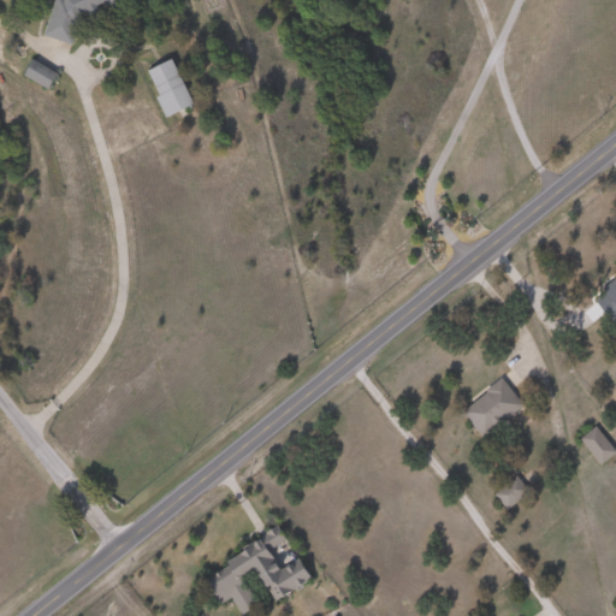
[(55,0),(122,0),(120,7),(100,1),(96,13),(83,9),(72,43),(46,36),(55,0)]
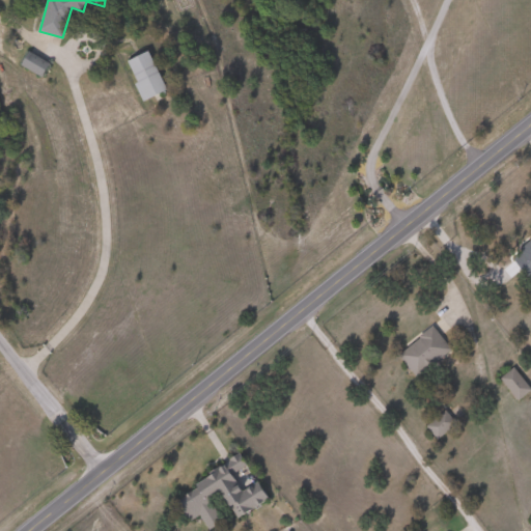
[(168,89),(145,101),(126,62),(148,51),(168,89)]
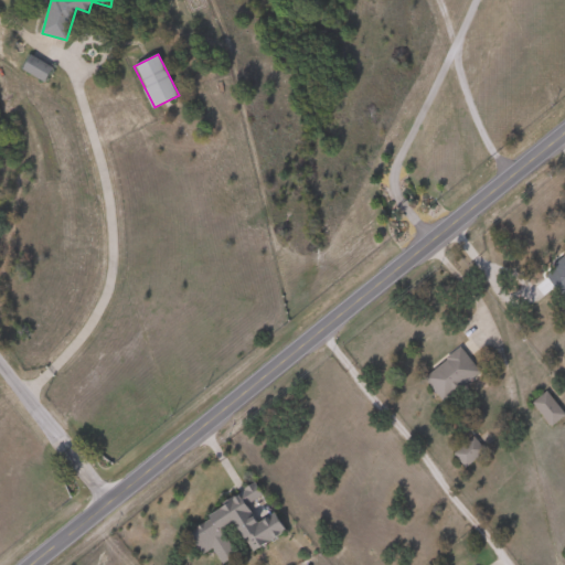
[(54,67),(48,81),(25,71),(32,57),(54,67)]
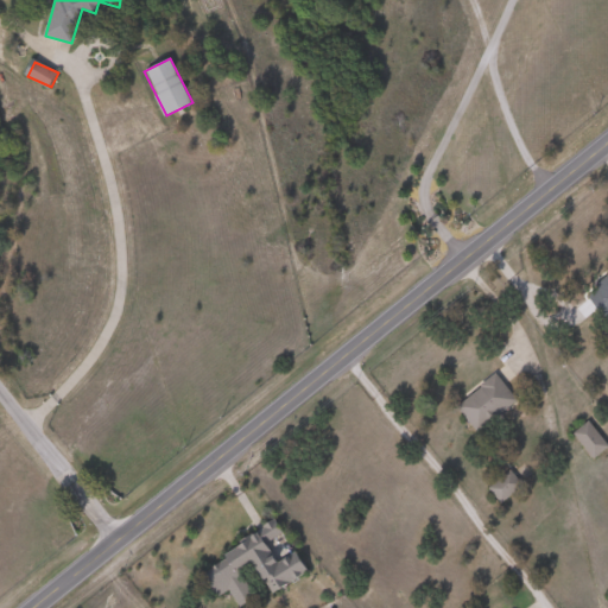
[(586,291),(607,276),(607,316),(603,320),(586,291)]
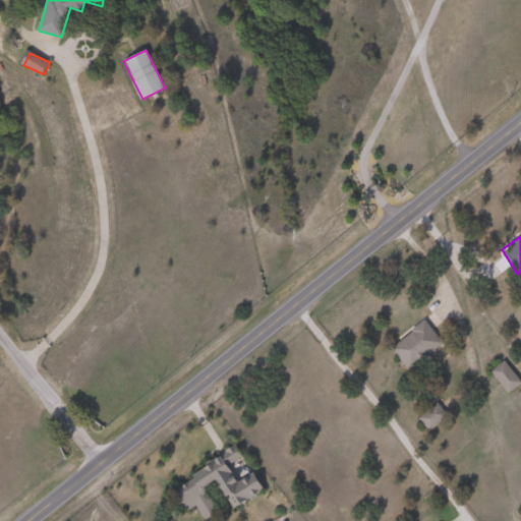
[(389,349),(421,320),(442,342),(409,371),(389,349)]
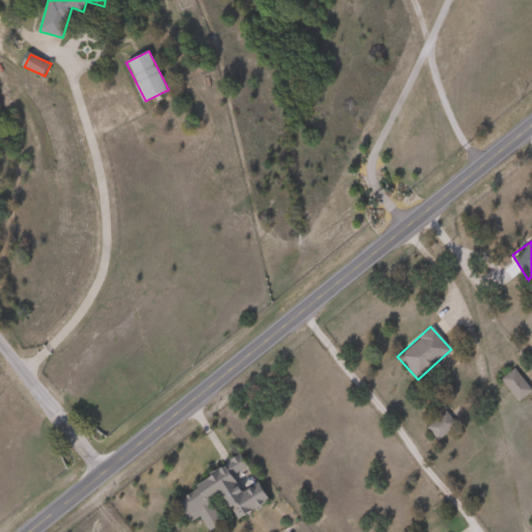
[(513,400),(504,375),(517,370),(527,395),(513,400)]
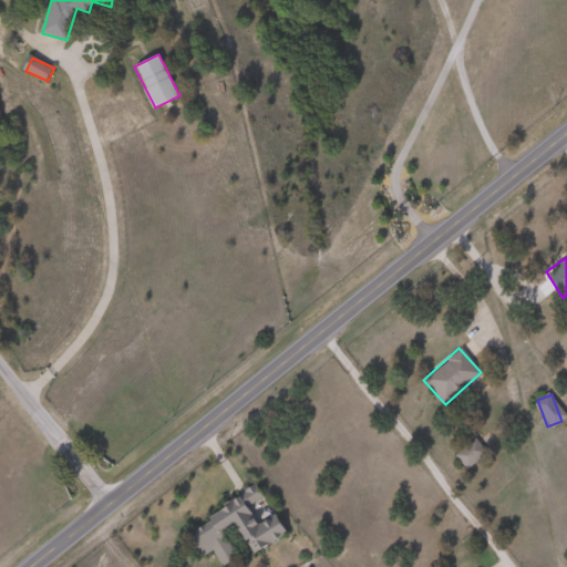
[(465,466),(455,457),(472,440),(482,450),(465,466)]
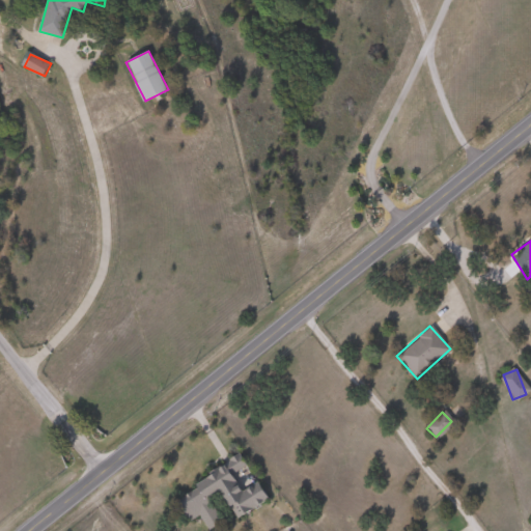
[(176,497),(242,456),(247,465),(234,472),(245,488),(259,480),(271,498),(238,519),(221,492),(208,499),(223,522),(210,530),(199,514),(191,520),(176,497)]
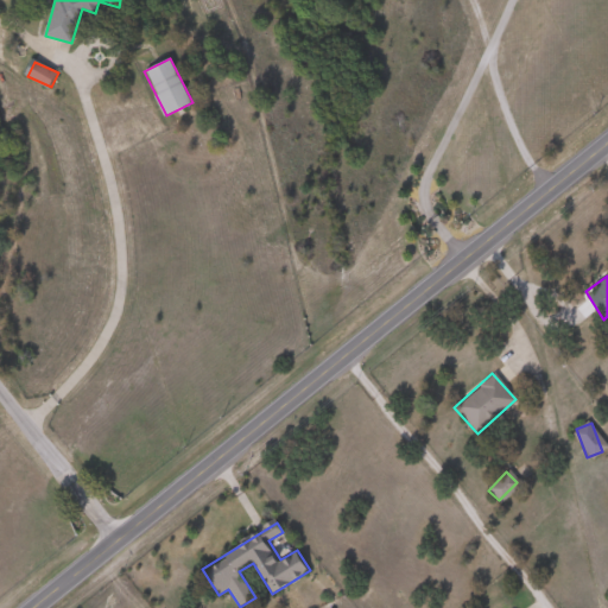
All buildings are outlined.
